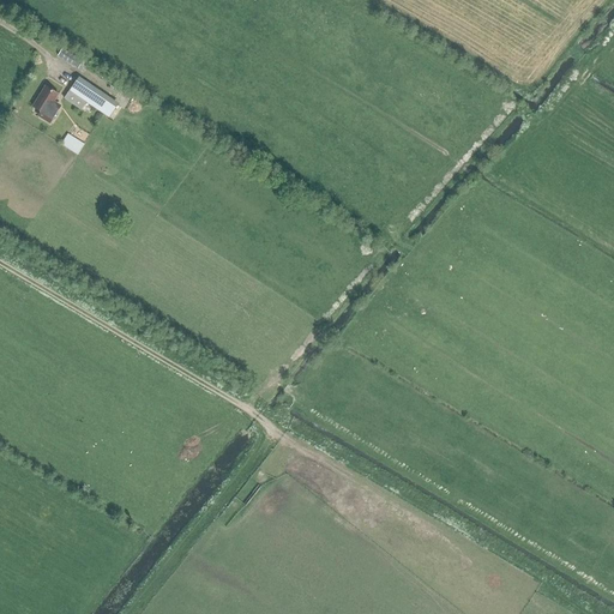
[(77,68),(82,59),(62,47),(56,56),(77,68)]
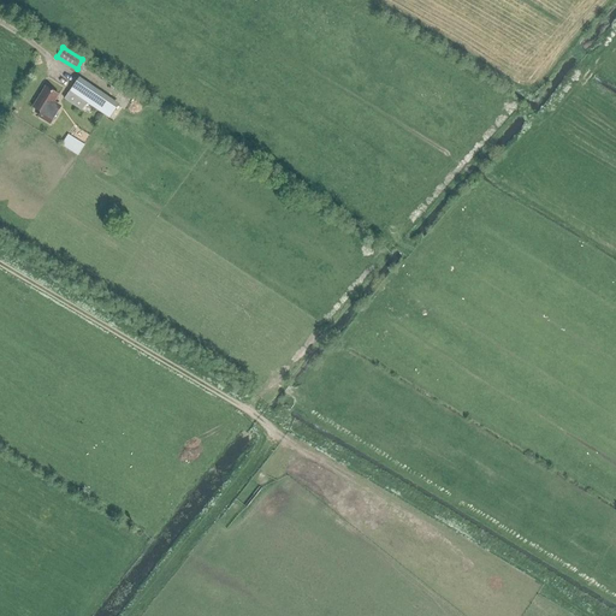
[(69,92),(87,102),(110,118),(119,102),(80,76),(69,92)]
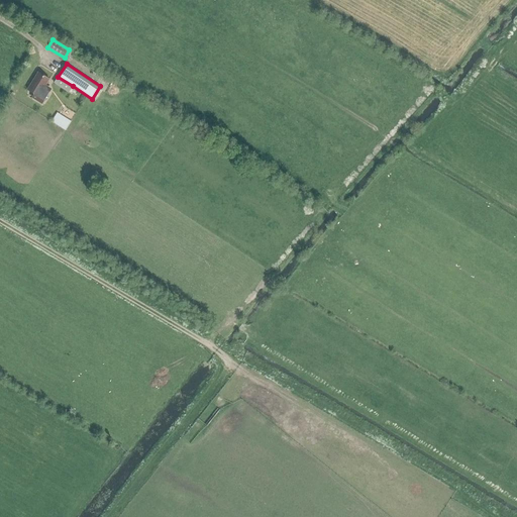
[(37,73),(27,90),(33,94),(31,98),(41,104),(48,91),(43,88),(48,80),(37,73)]
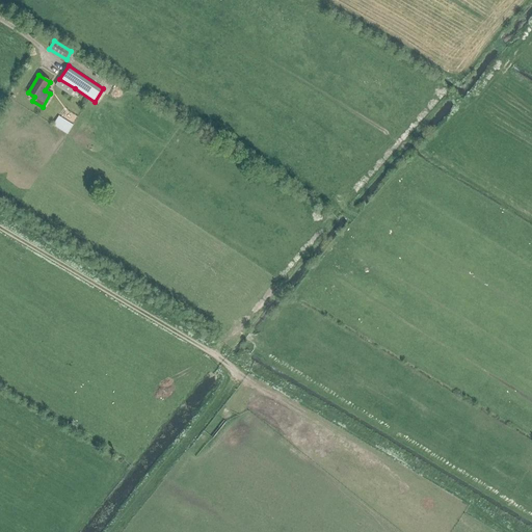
[(59,79),(55,85),(68,92),(71,95),(75,88),(59,79)]
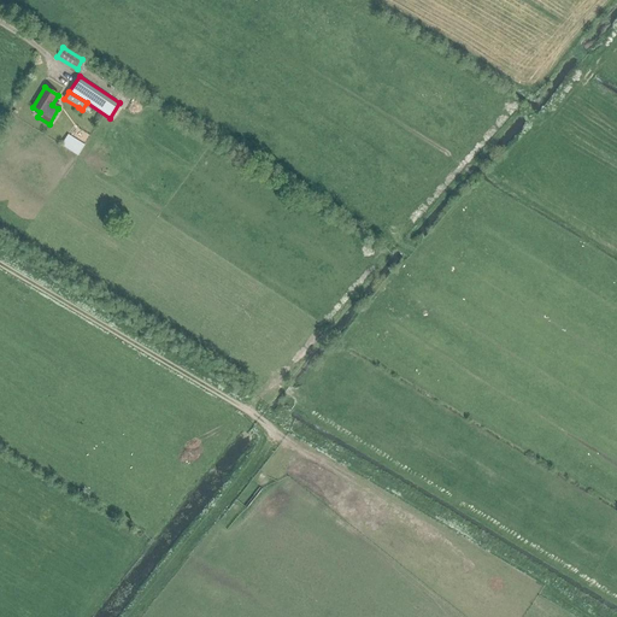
[(60,145),(78,154),(84,144),(68,133),(60,145)]
